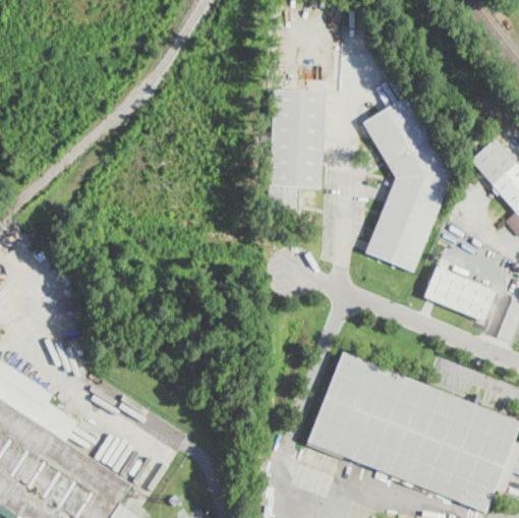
[(272,89),(325,91),(321,187),(300,186),(299,210),(267,209),(272,89)]
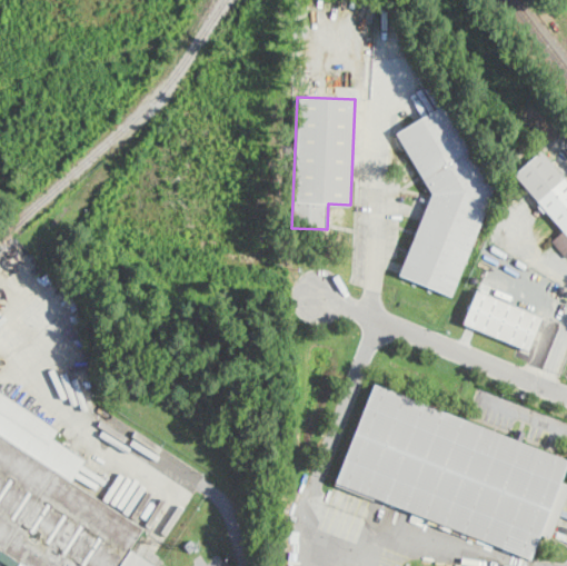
[(398,135),(435,196),(401,277),(454,298),(498,191),(446,106),(398,135)]
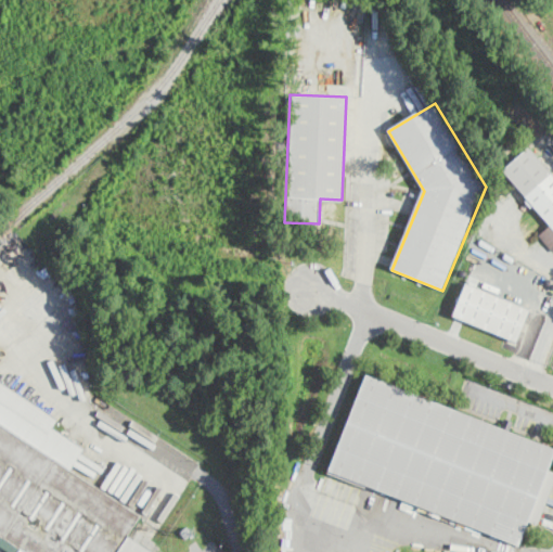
[(527,148),(552,177),(552,230),(500,170),(527,148)]
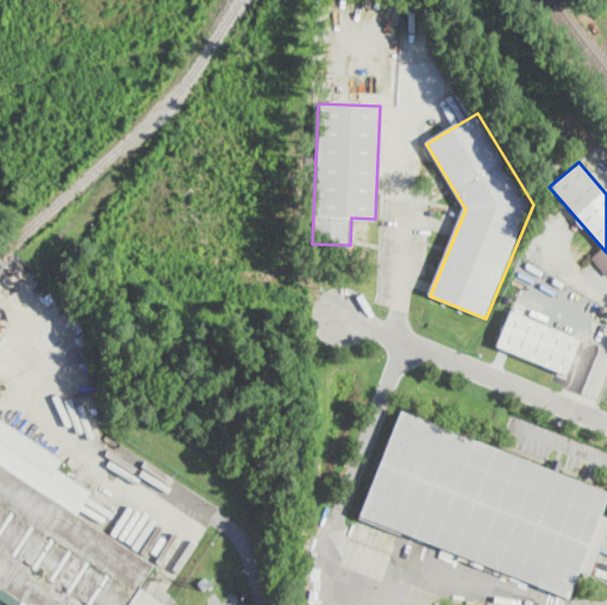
[(509,310),(580,340),(565,376),(495,346),(509,310)]
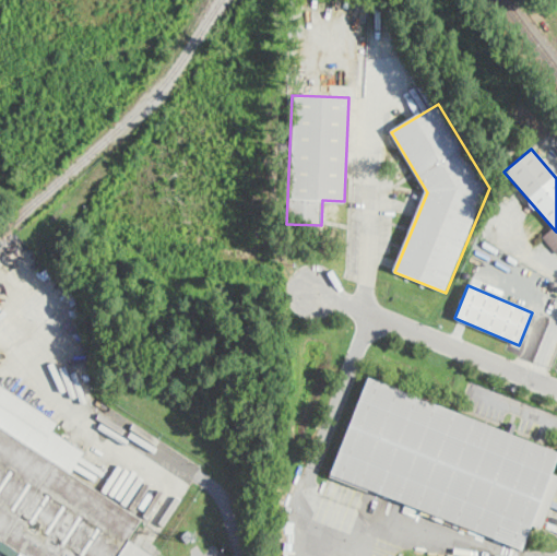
[(367,377),(556,452),(556,459),(550,474),(556,475),(556,485),(540,529),(531,525),(521,551),(329,474),(367,377)]
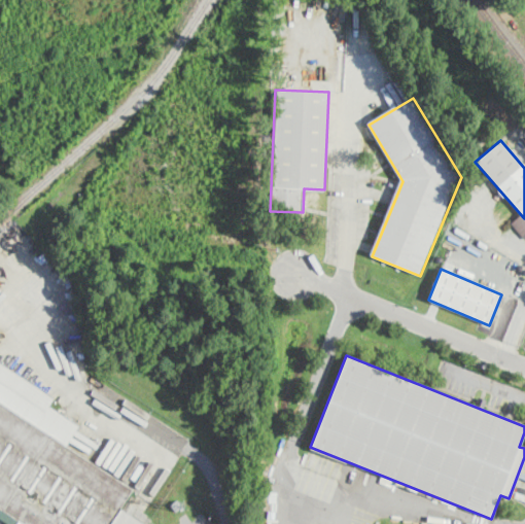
[(0,510),(0,363),(55,399),(49,407),(78,426),(65,447),(132,490),(120,508),(144,523),(16,523),(18,522),(0,510)]
